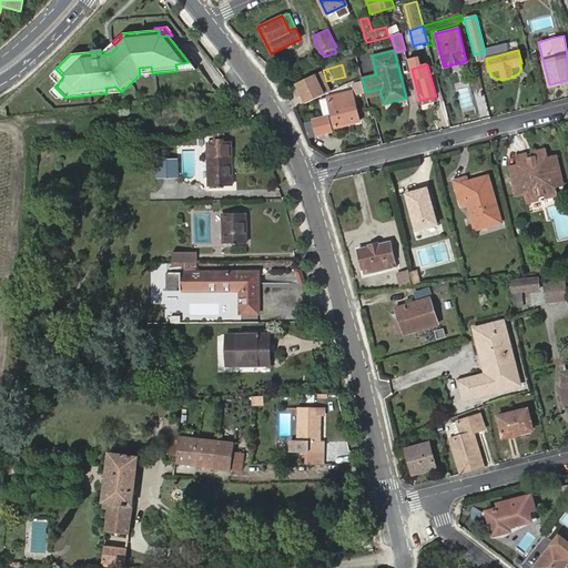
[(63,77),(56,69),(48,77),(57,84),(63,77)]
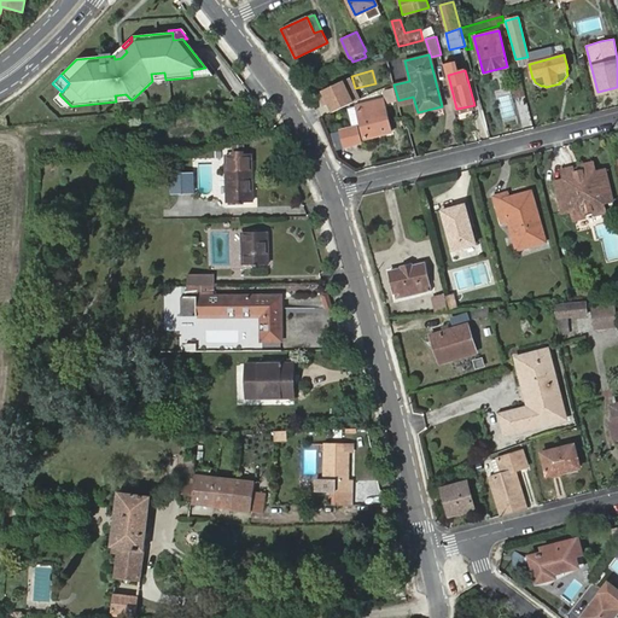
[(327,115),(360,101),(350,79),(319,92),(327,115)]
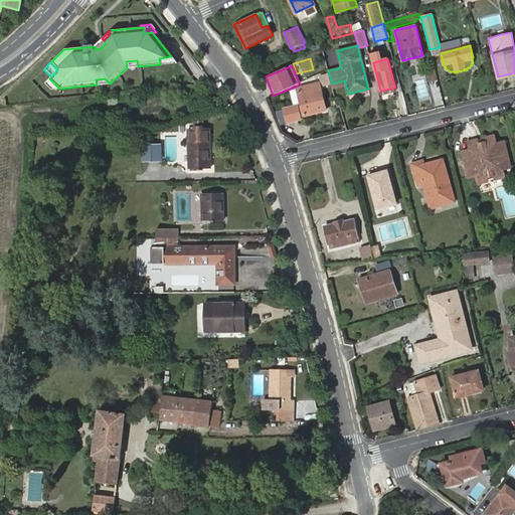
[(328,73),(320,75),(323,87),(331,84),(328,73)]
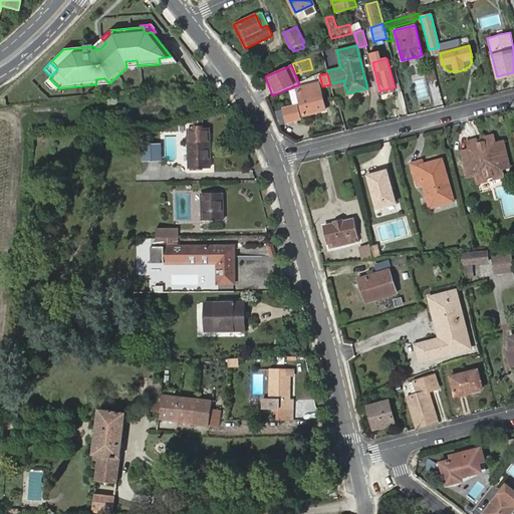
[(59,88),(49,78),(43,83),(49,89),(59,88)]
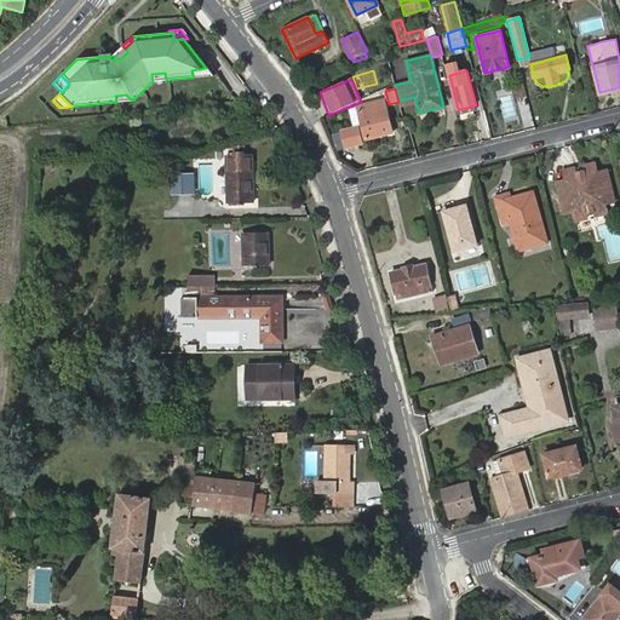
[(511,95),(499,98),(505,120),(517,116),(511,95)]
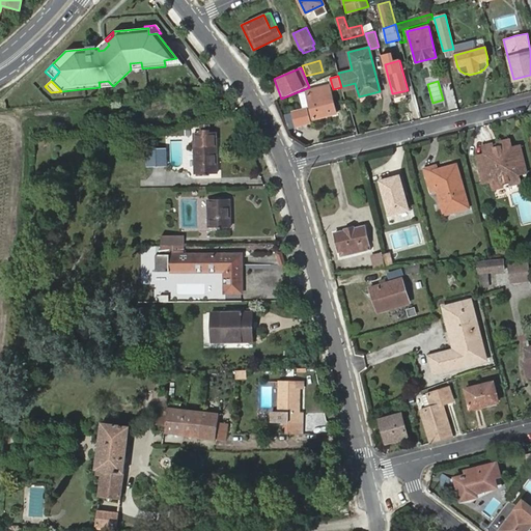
[(307,109),(294,113),(297,127),(310,123),(310,119),(314,118),(314,119),(336,115),(329,87),(307,92),(312,110),(307,111),(307,109)]
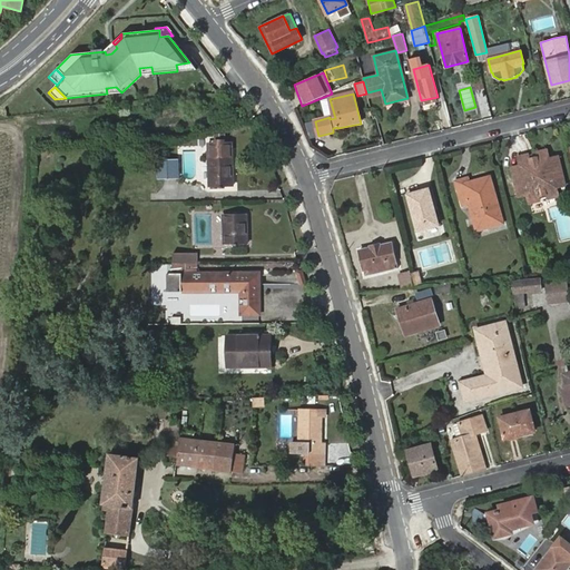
[(208,146),(209,188),(217,187),(217,190),(225,190),(225,187),(232,187),(229,145),(224,145),(224,143),(214,143),(214,146),(208,146)]
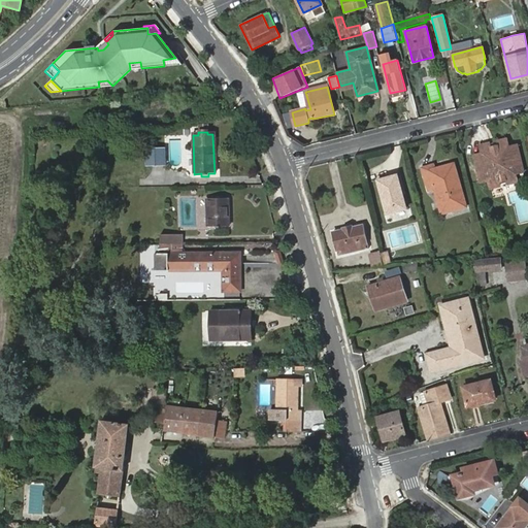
[(491,147),(482,150),(484,155),(475,157),(481,183),(489,180),(491,189),(500,187),(500,183),(507,180),(508,185),(518,183),(516,174),(523,172),(518,146),(508,149),(507,143),(498,145),(499,147),(500,151),(492,153),(492,149),(491,147)]
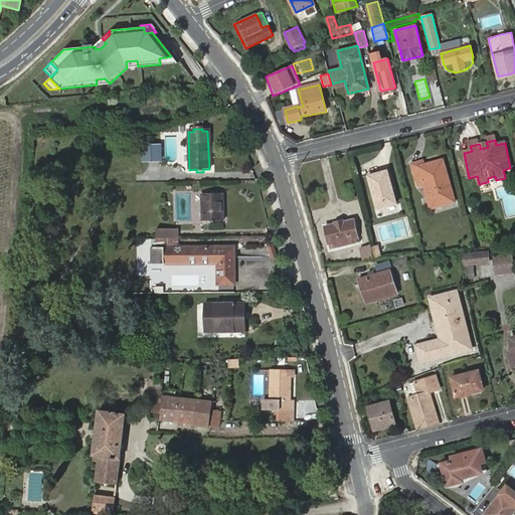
[(159,146),(142,146),(143,155),(148,155),(149,161),(160,161),(159,146)]
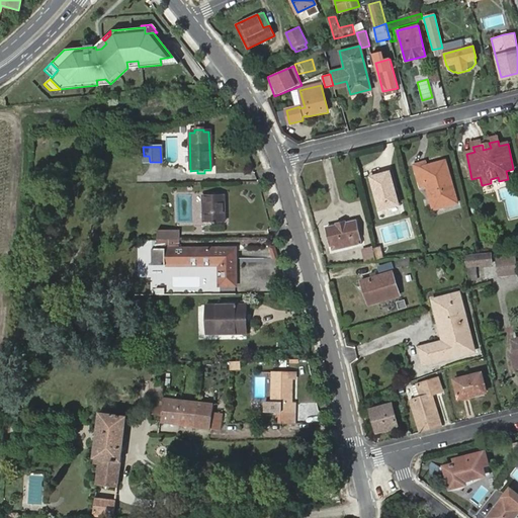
[(414,164),(419,186),(426,184),(432,208),(443,205),(442,200),(453,197),(445,162),(427,167),(426,162),(414,164)]
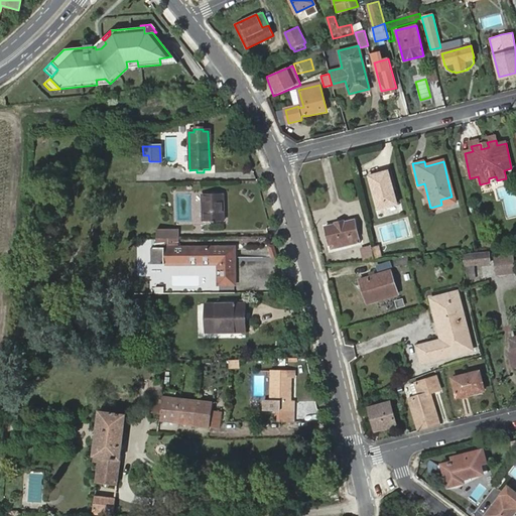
[(370,176),(378,209),(396,204),(388,171),(370,176)]
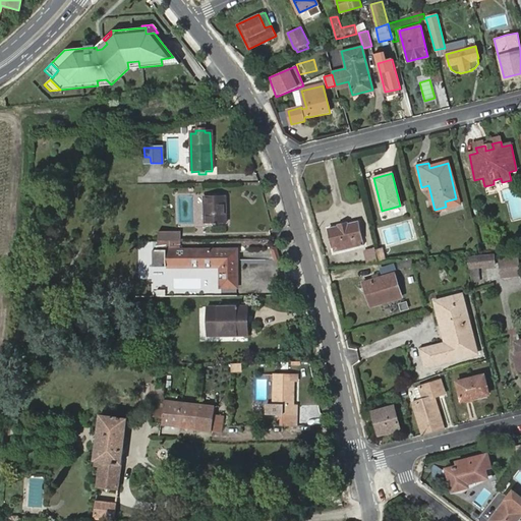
[(223,195),(204,195),(205,224),(224,223),(223,195)]
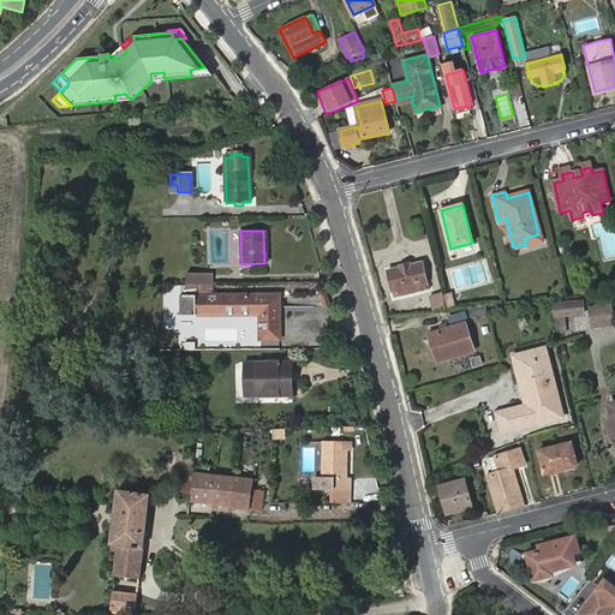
[(416,287),(417,293),(430,290),(429,284),(427,284),(422,263),(411,266),(411,264),(399,267),(400,268),(388,272),(394,298),(399,297),(398,291),(416,287)]
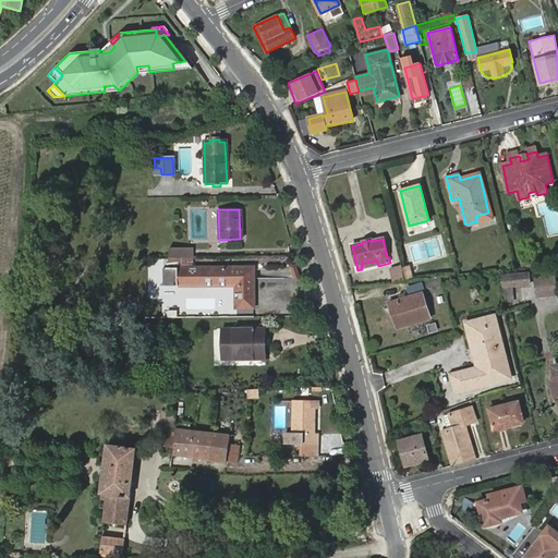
[(193,247),(169,249),(169,257),(193,257),(193,247)]
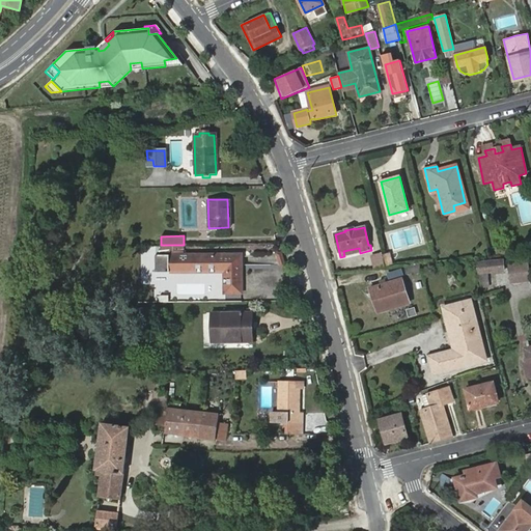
[(344,256),(360,253),(359,248),(343,251),(344,256)]
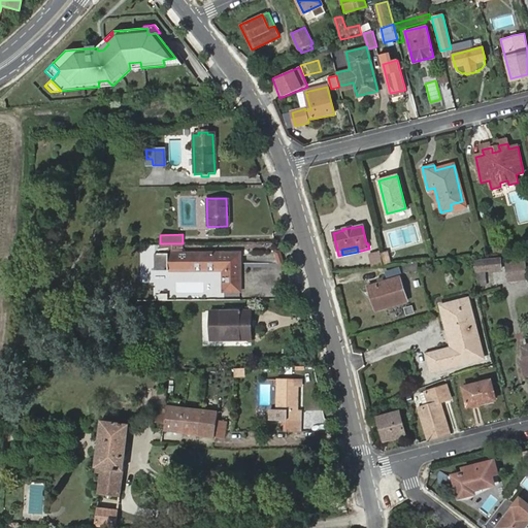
[(370,254),(372,266),(384,264),(381,251),(370,254)]
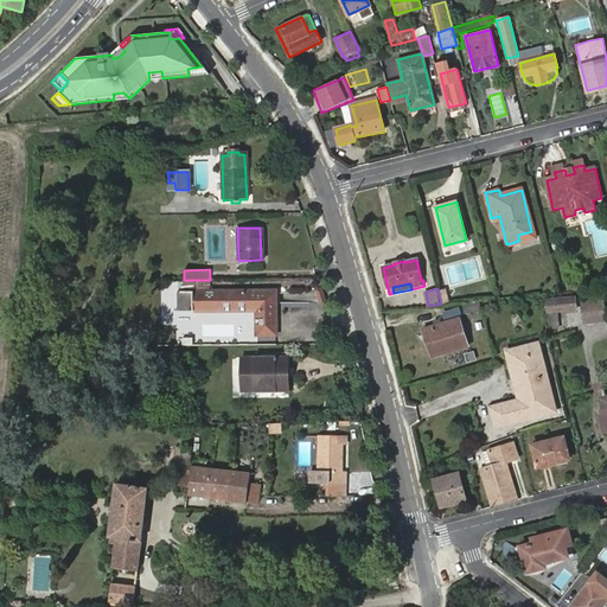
[(259,310),(259,334),(276,334),(276,291),(189,292),(189,311),(259,310)]
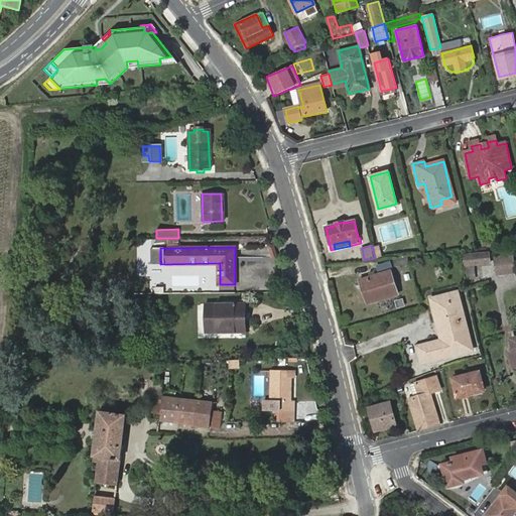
[(160,248),(151,248),(152,264),(160,264),(160,248)]
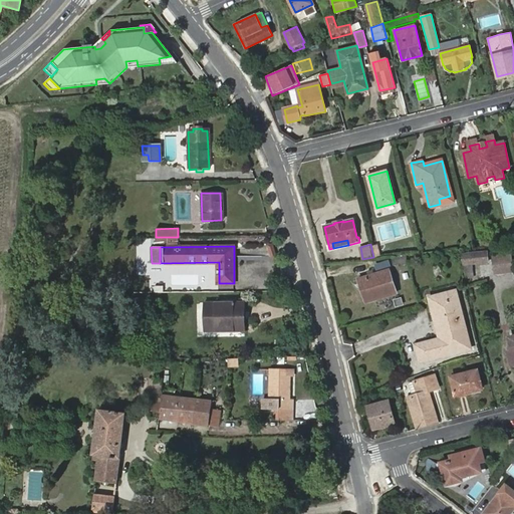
[(465,265),(469,264),(490,263),(489,253),(463,255),(465,265)]
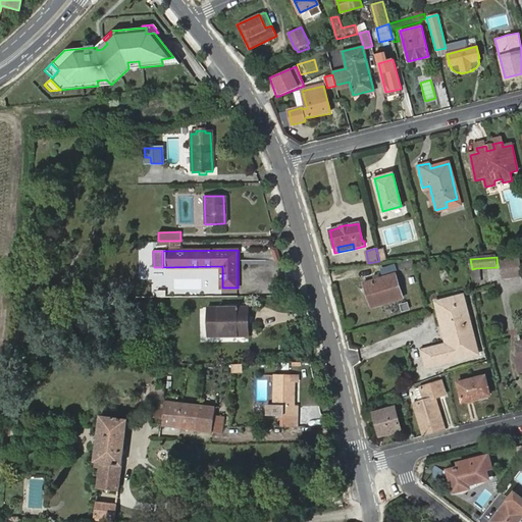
[(501,278),(521,277),(520,258),(500,259),(501,278)]
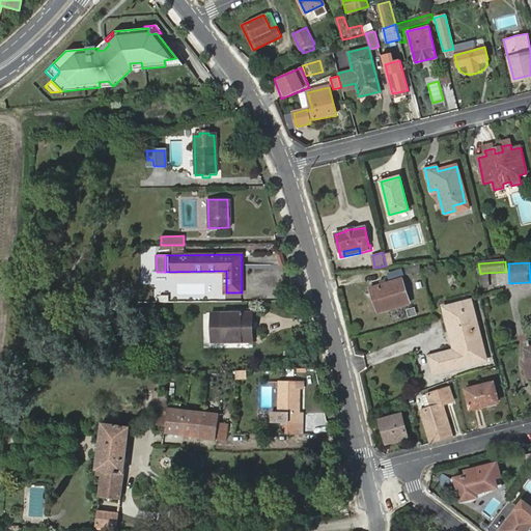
[(420,274),(420,269),(419,264),(411,266),(413,275),(420,274)]
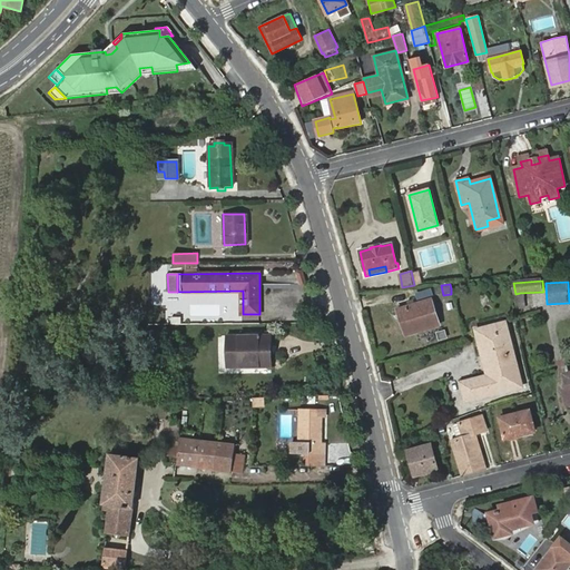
[(400,310),(406,335),(440,326),(432,300),(400,310)]
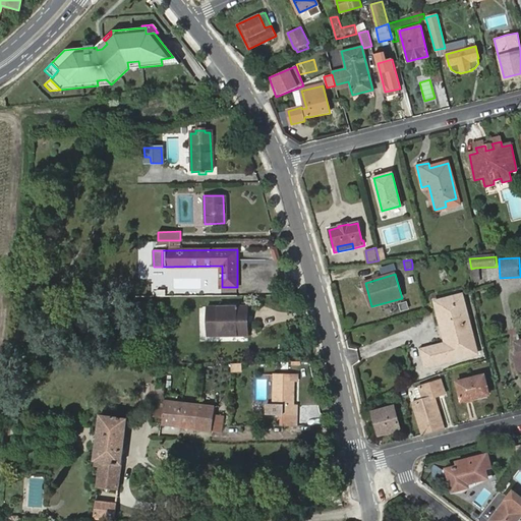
[(461,294),(435,301),(445,343),(420,350),(424,367),(476,353),(461,294)]
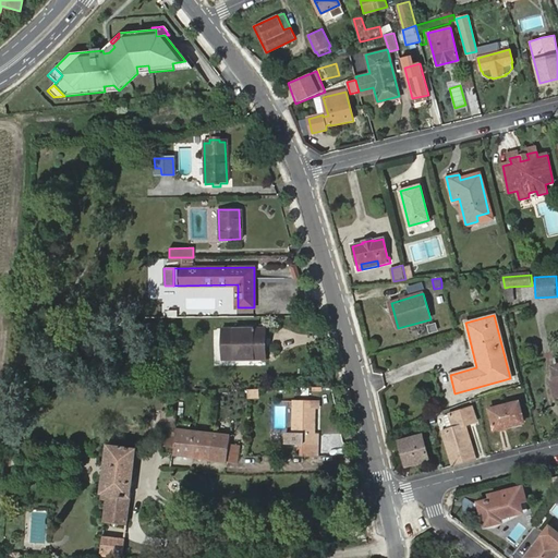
[(254,329),(220,329),(220,362),(264,362),(264,329),(261,329),(261,326),(254,326),(254,329)]
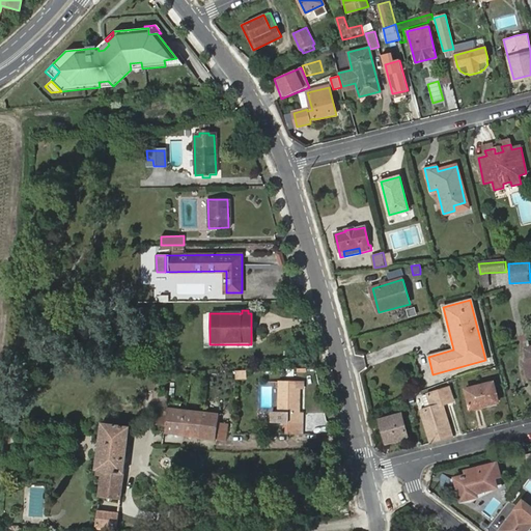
[(466,389),(471,410),(498,402),(494,383),(466,389)]
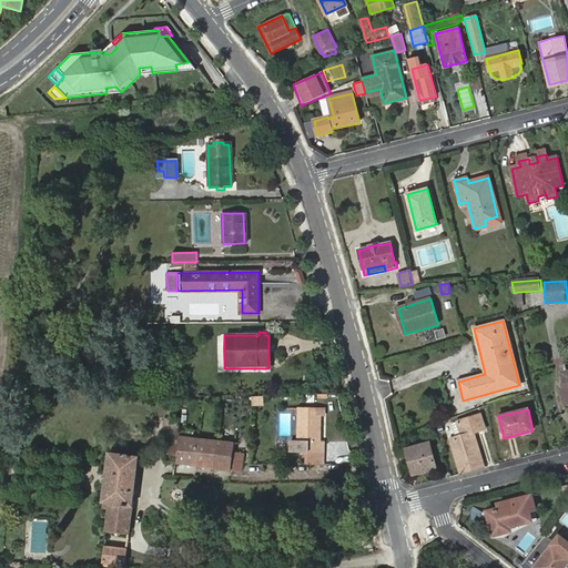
[(308,454),(307,464),(323,465),(324,444),(320,445),(320,417),(324,417),(324,411),(300,411),(298,444),(291,444),(290,453),(308,454)]
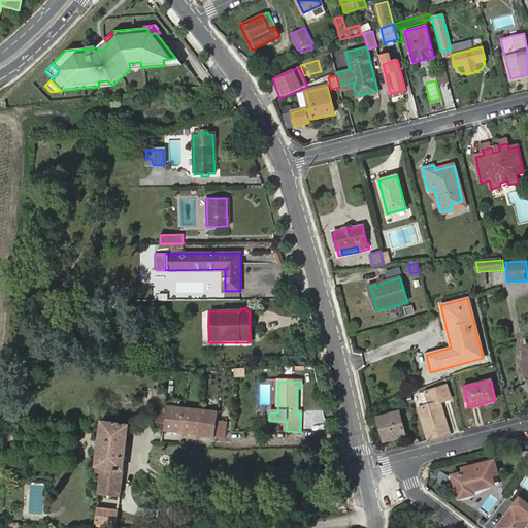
[(428,440),(449,435),(439,402),(451,399),(447,387),(426,392),(429,405),(418,408),(428,440)]
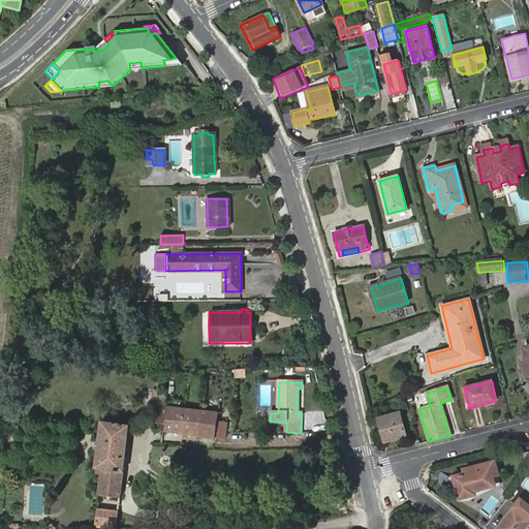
[(153,389),(152,404),(166,404),(167,390),(153,389)]
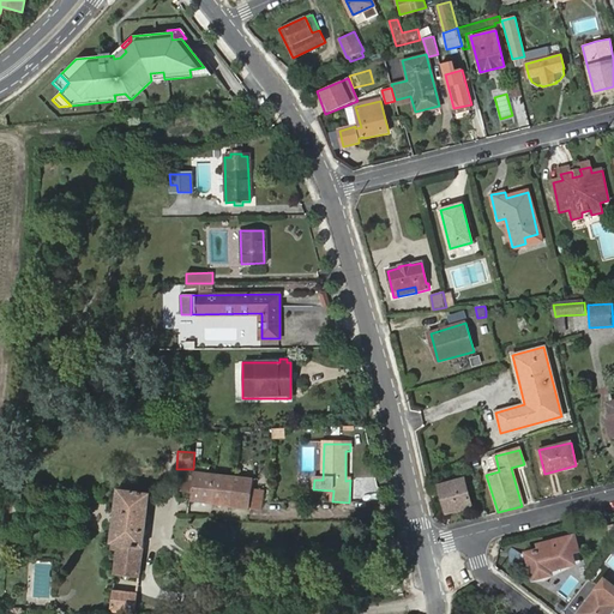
[(250,509),(260,510),(264,481),(194,470),(190,500),(250,510),(250,509)]
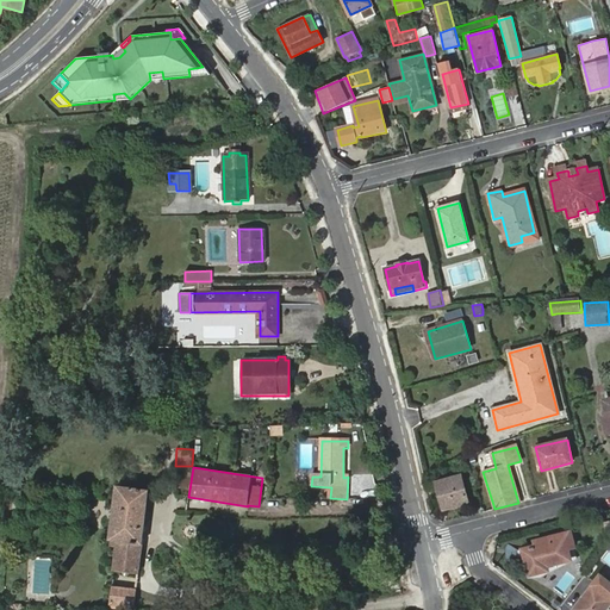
[(437,484),(444,510),(468,504),(462,478),(437,484)]
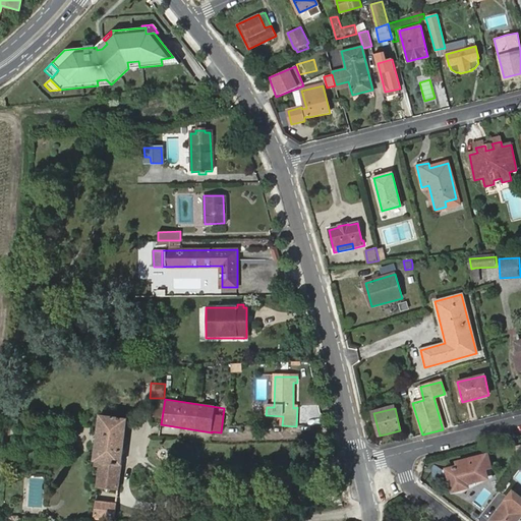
[(117,497),(127,420),(100,416),(93,462),(98,463),(98,467),(102,467),(99,486),(116,489),(115,496),(117,497)]
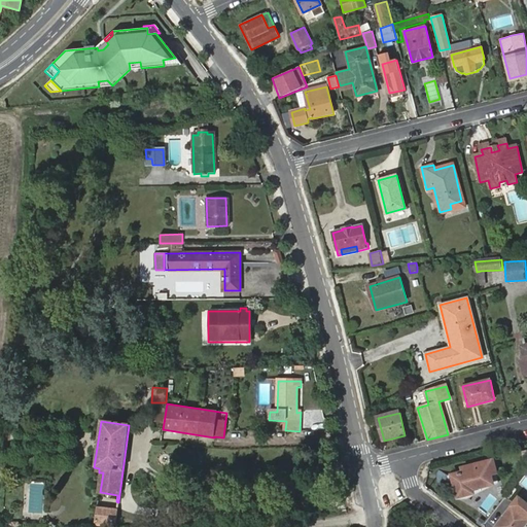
[(453,477),(458,497),(472,494),(471,490),(493,484),(491,475),(496,473),(493,461),(463,468),(464,473),(453,477)]
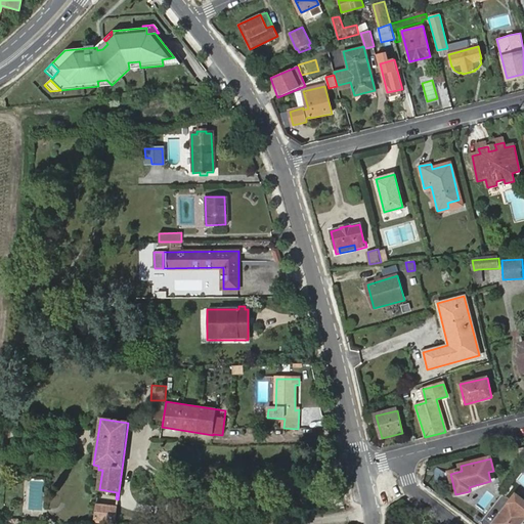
[(523,523),(523,501),(515,495),(492,523),(523,523)]
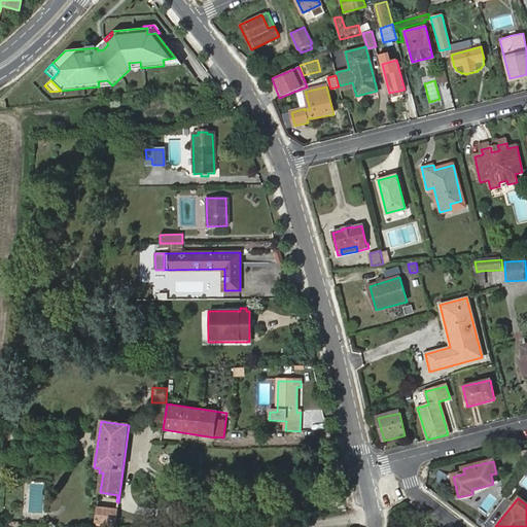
[(110,516),(98,514),(97,522),(110,524),(110,516)]
